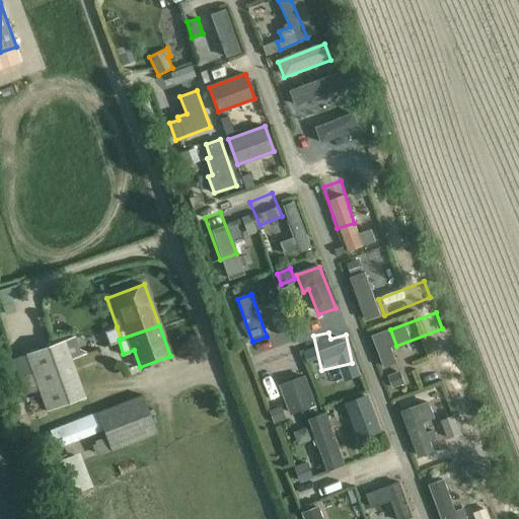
[(25,353),(32,372),(72,358),(65,339),(25,353)]
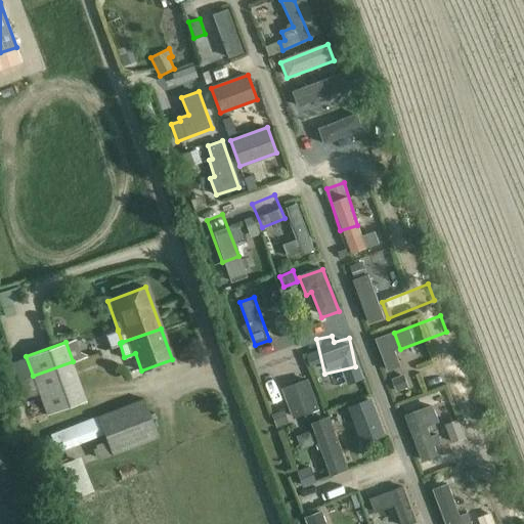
[(452,352),(407,368),(413,385),(459,368),(452,352)]
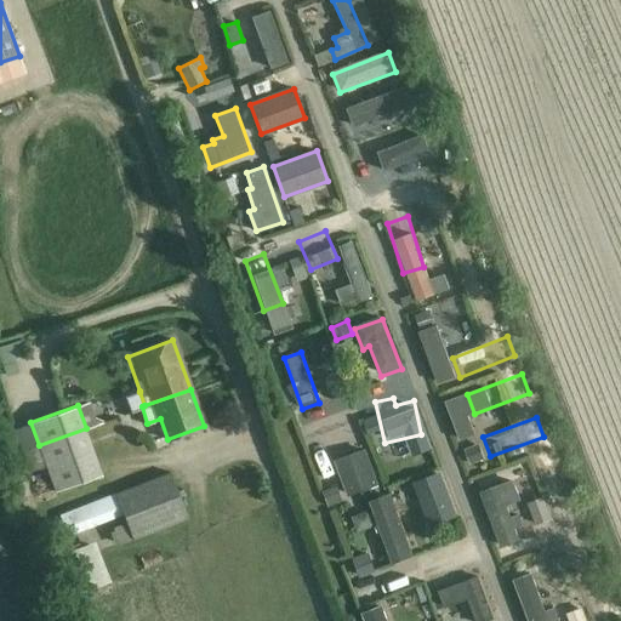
[(86,428),(39,445),(56,490),(102,474),(86,428)]
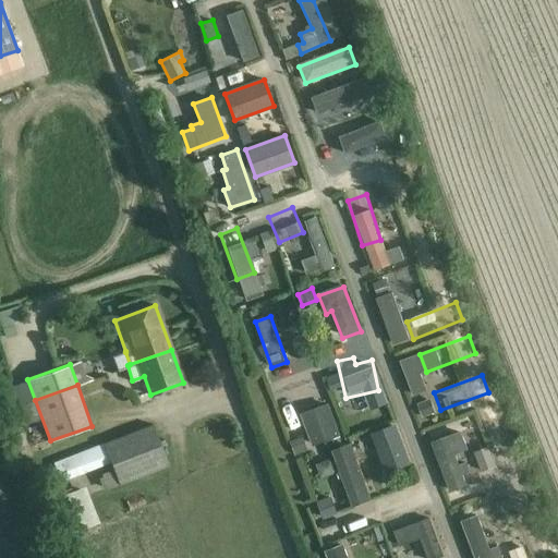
[(304,431),(334,425),(326,390),(296,396),(304,431)]
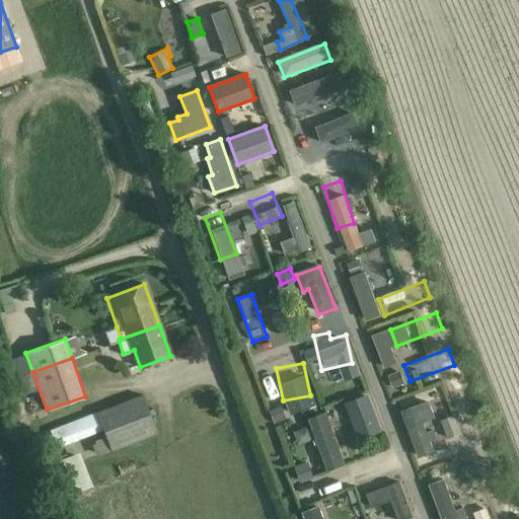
[(459,379),(416,394),(422,412),(465,395),(459,379)]
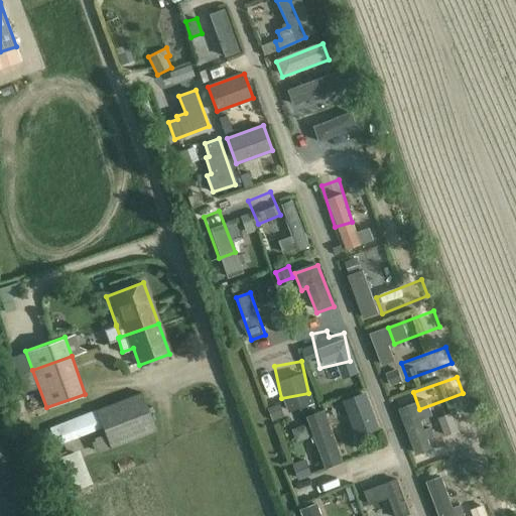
[(352,423),(374,414),(360,380),(338,388),(352,423)]
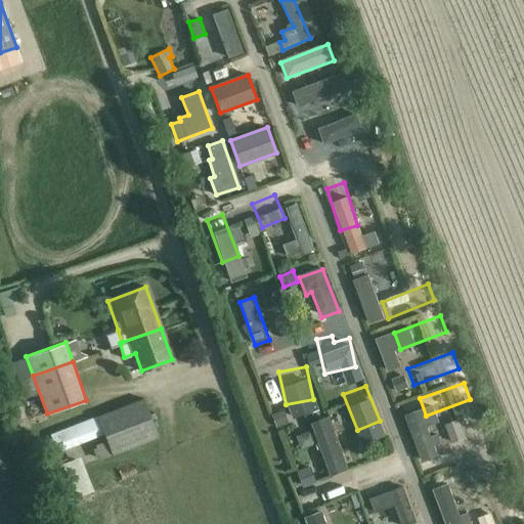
[(16,417),(29,411),(20,389),(7,394),(16,417)]
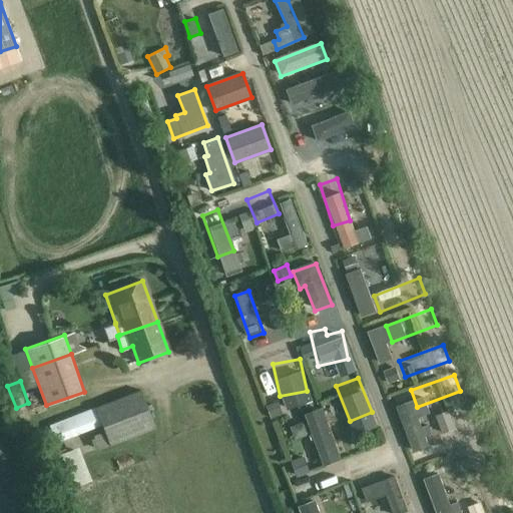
[(265,404),(279,400),(275,386),(261,391),(265,404)]
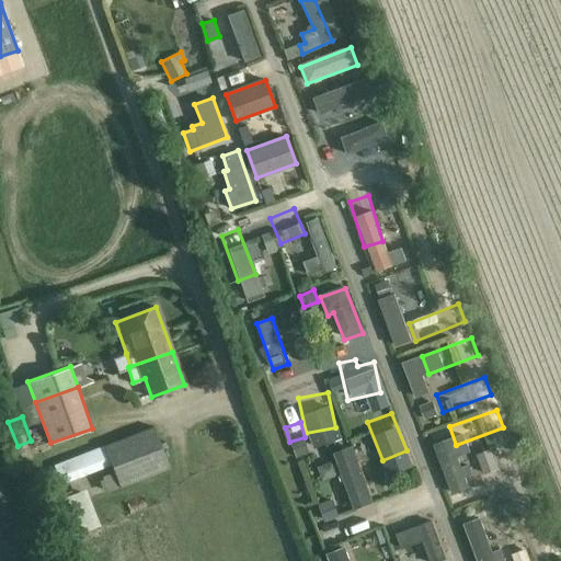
[(170,467),(155,425),(103,445),(111,464),(119,487),(170,467)]
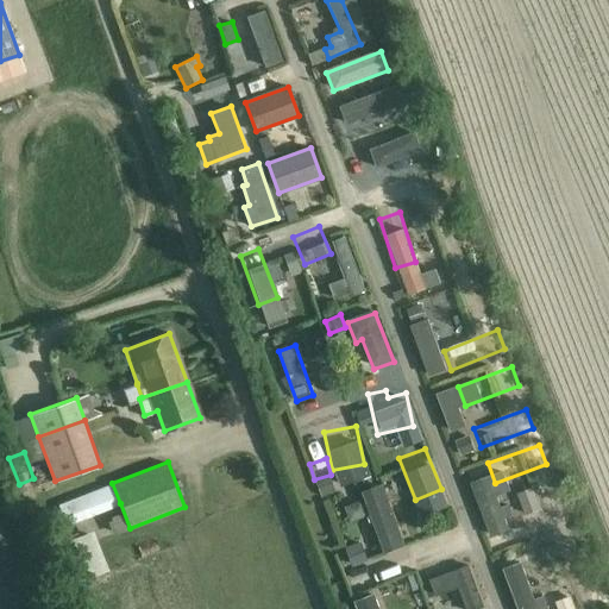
[(527,473),(513,477),(519,500),(533,496),(527,473)]
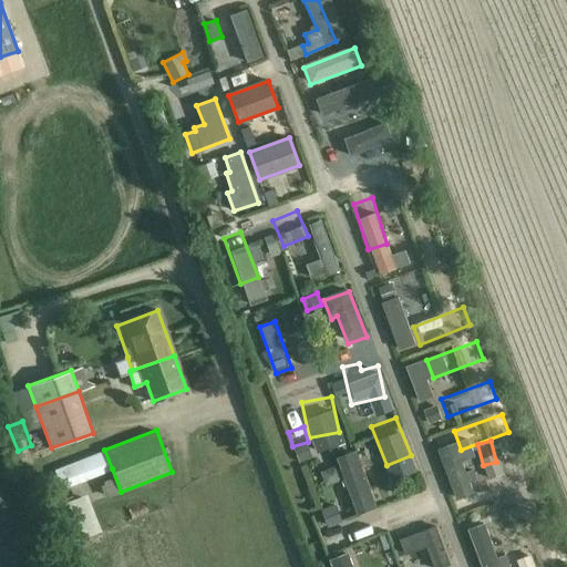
[(358,447),(338,455),(358,511),(378,504),(358,447)]
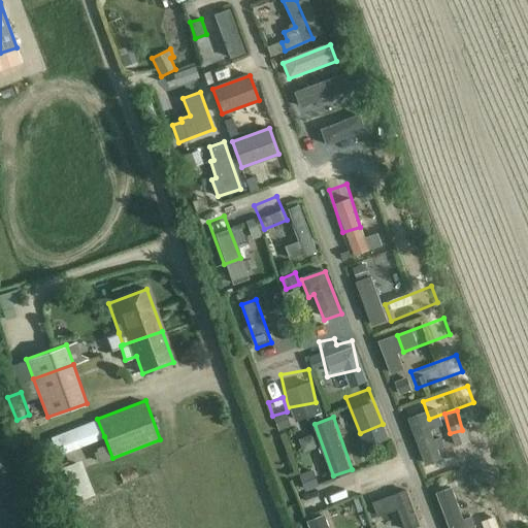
[(58,455),(104,436),(97,419),(51,437),(58,455)]
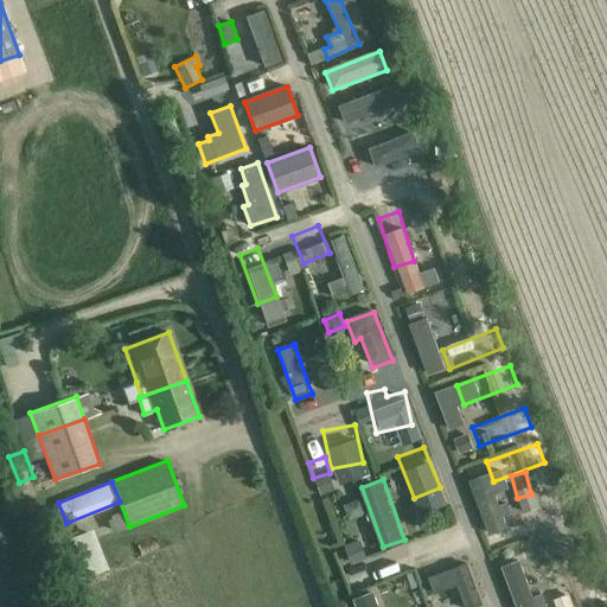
[(511,530),(516,541),(542,530),(537,518),(511,530)]
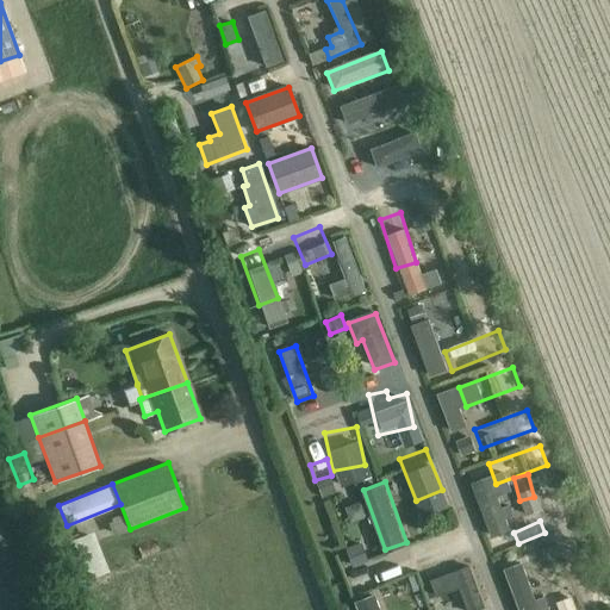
[(362,543),(347,549),(354,568),(369,562),(362,543)]
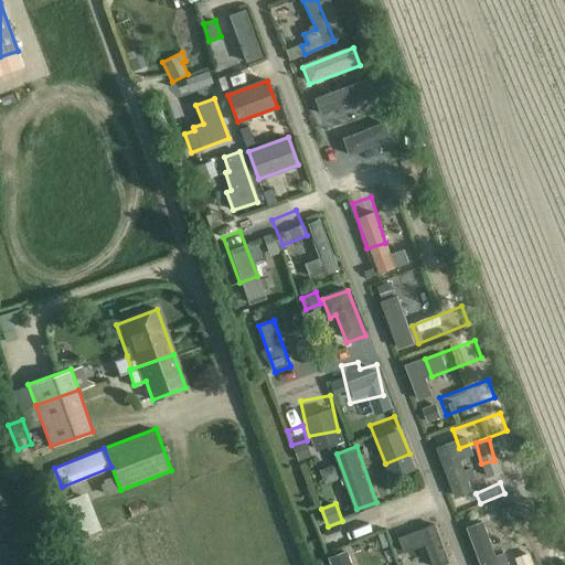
[(477,507),(464,510),(479,564),(491,564),(502,563),(494,537),(487,540),(477,507)]
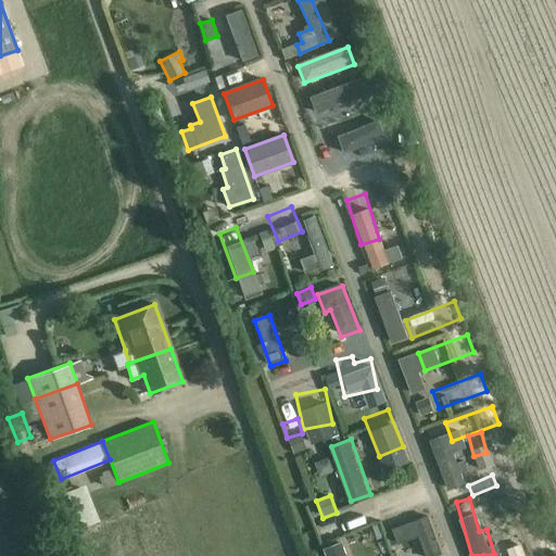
[(386,515),(393,535),(405,531),(412,548),(436,540),(421,502),(386,515)]
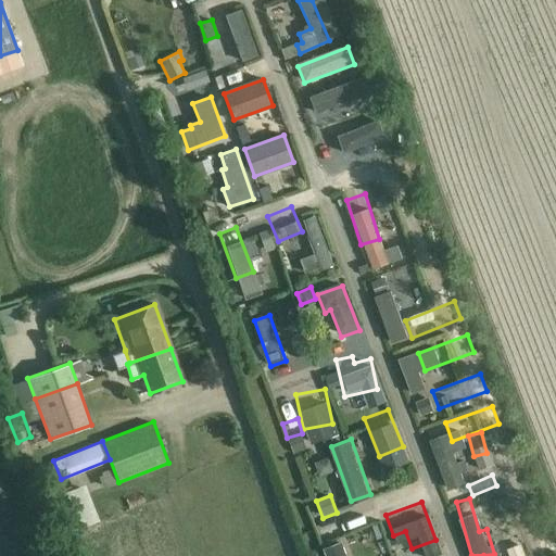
[(95,510),(67,520),(72,531),(99,521),(95,510)]
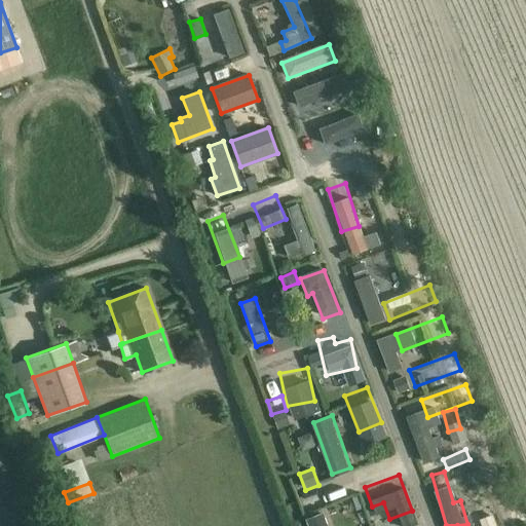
[(329,525),(324,510),(306,517),(309,525),(329,525)]
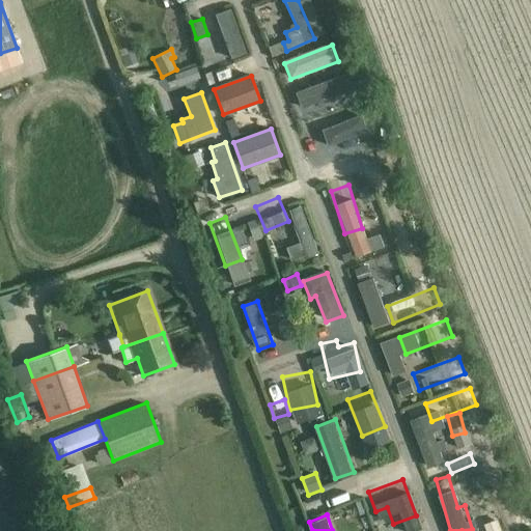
[(502,530),(499,520),(485,525),(486,530),(502,530)]
